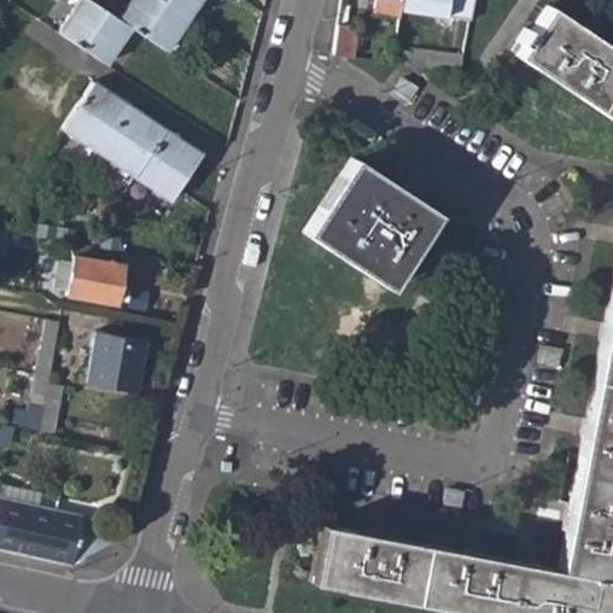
[(205,0),(136,0),(123,21),(112,15),(91,0),(63,38),(109,68),(135,33),(168,54),(205,0)]
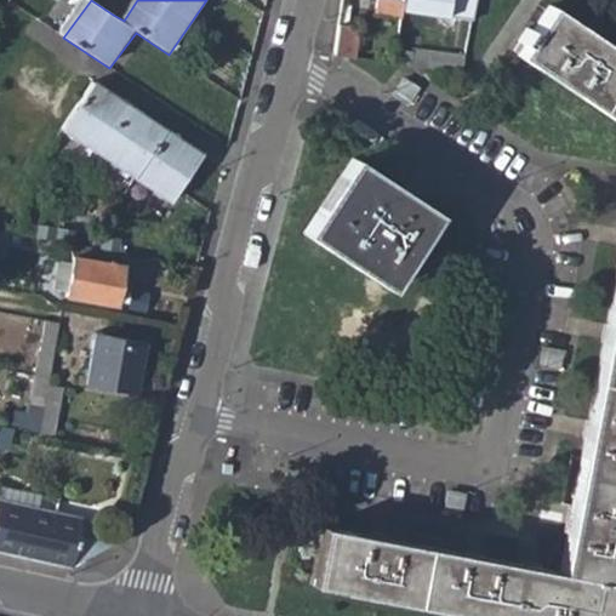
[(391,0),(380,0),(378,12),(405,17),(405,13),(408,3),(391,0)]
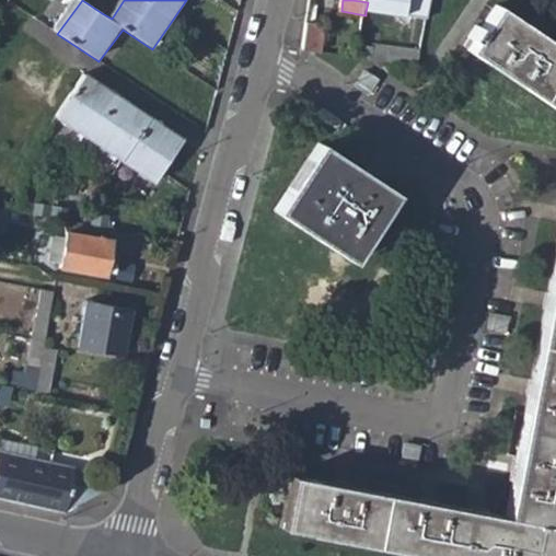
[(368,0),(368,2),(366,12),(397,18),(400,0),(368,0)]
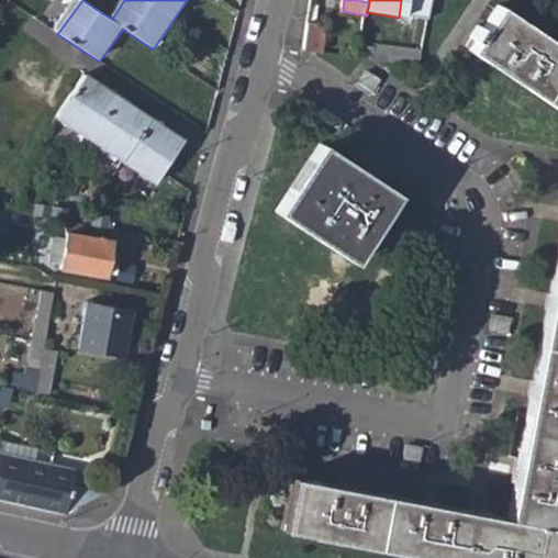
[(557,44),(503,9),(472,53),(557,110),(557,254),(506,521),(293,479),(285,532),(416,557),(557,557),(557,555),(557,44)]
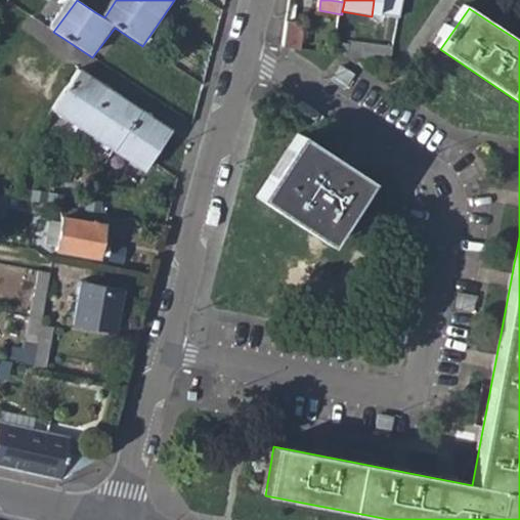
[(288,25),(284,49),(301,52),(304,28),(288,25)]
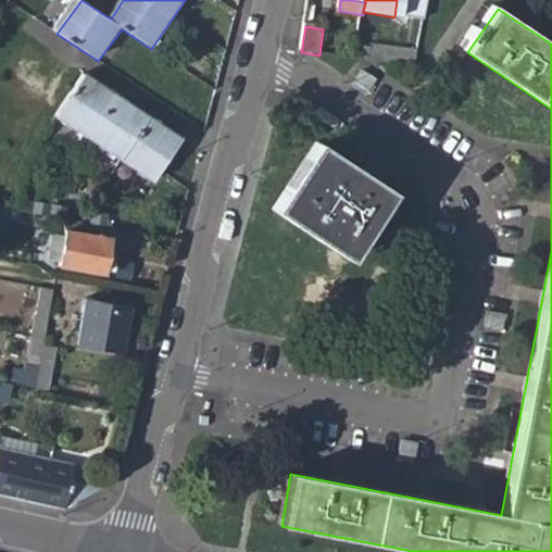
[(358,53),(353,61),(381,64),(383,52),(359,48),(358,53)]
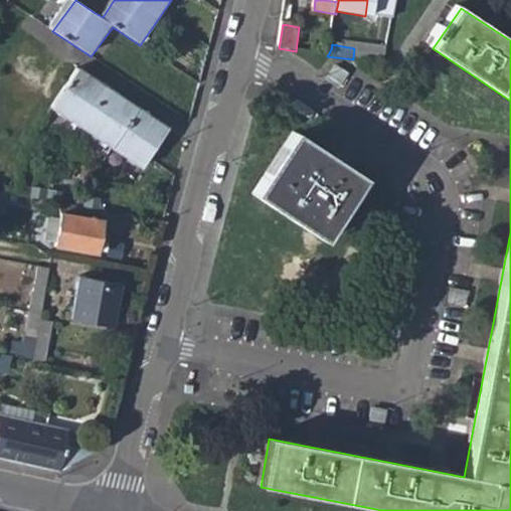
[(354,48),(353,59),(385,64),(387,49),(355,45),(354,48)]
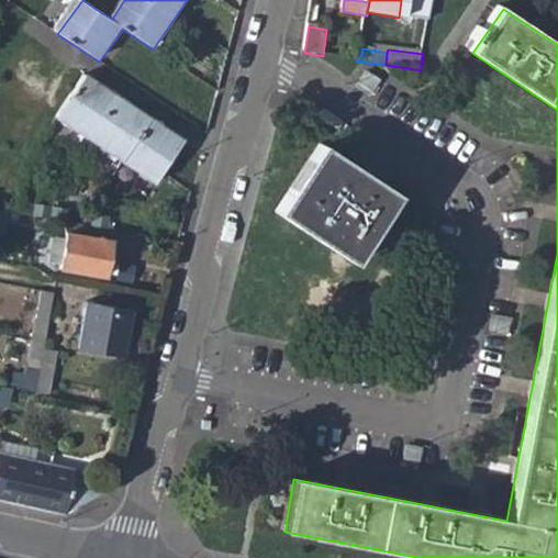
[(183,148),(89,77),(59,119),(157,189),(183,148)]
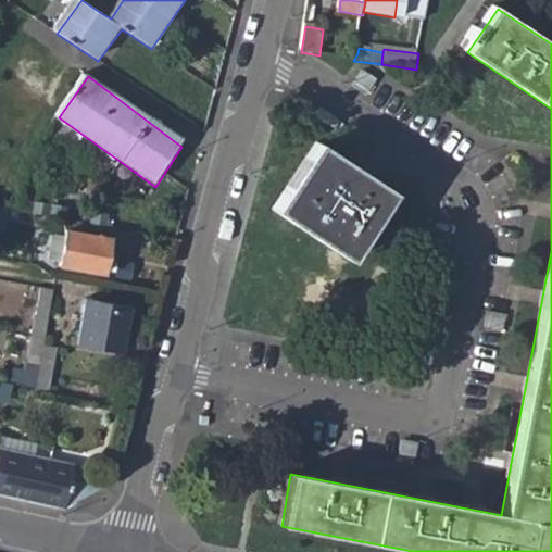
[(338,158),(320,146),(276,214),(353,265),(397,196),(362,173),(338,158)]
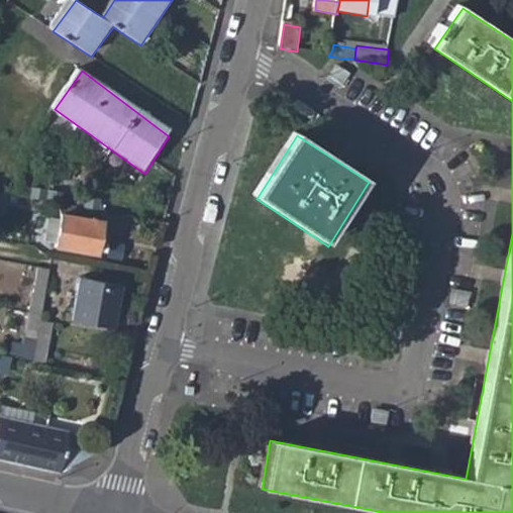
[(66,208),(64,219),(98,225),(100,214),(66,208)]
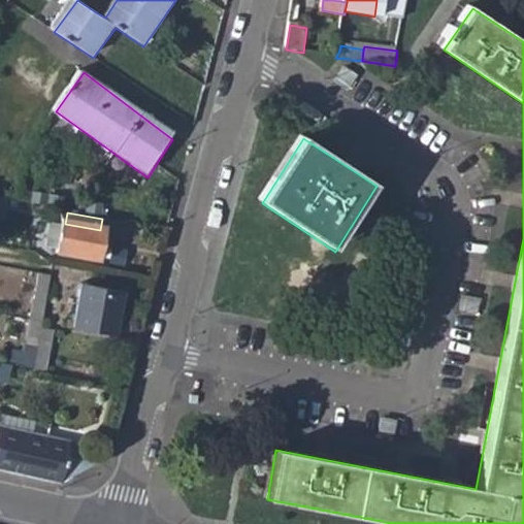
[(65,224),(59,256),(100,264),(107,231),(100,230),(65,224)]
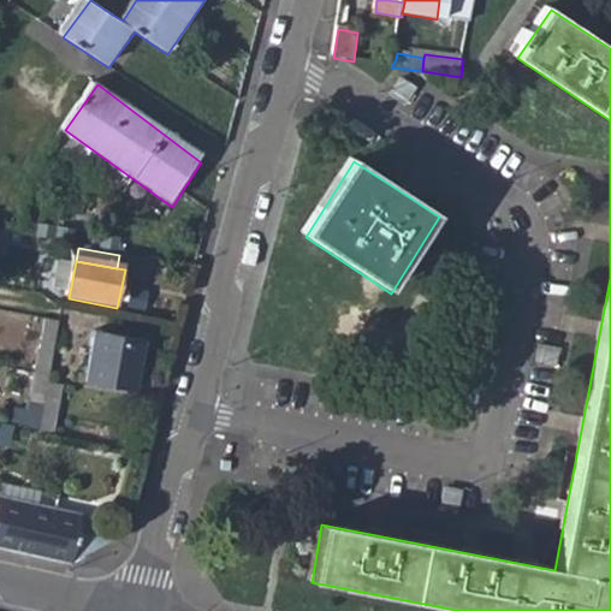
[(49,324),(40,377),(53,378),(63,326),(49,324)]
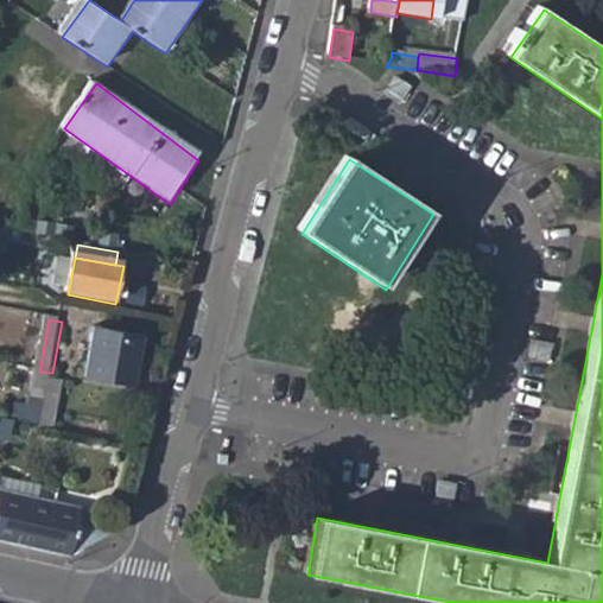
[(97,332),(89,382),(137,388),(145,340),(97,332)]
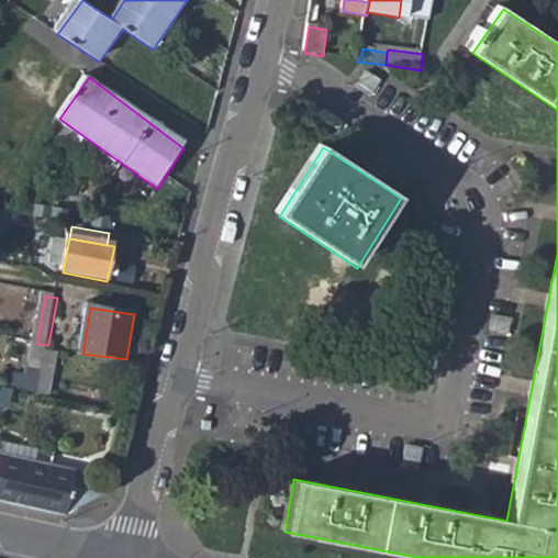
[(55,395),(65,357),(33,348),(22,388),(55,395)]
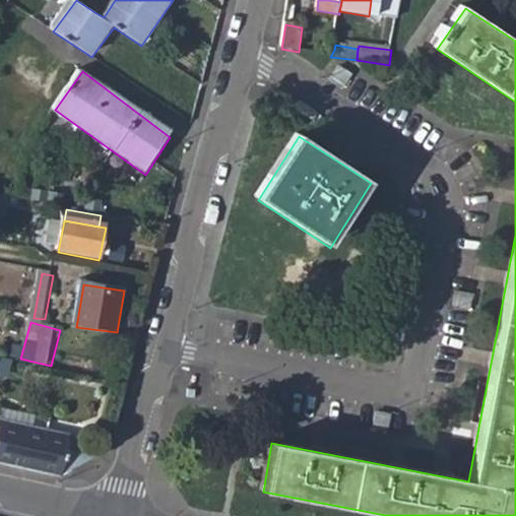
[(0,381),(8,382),(11,360),(0,358),(0,381)]
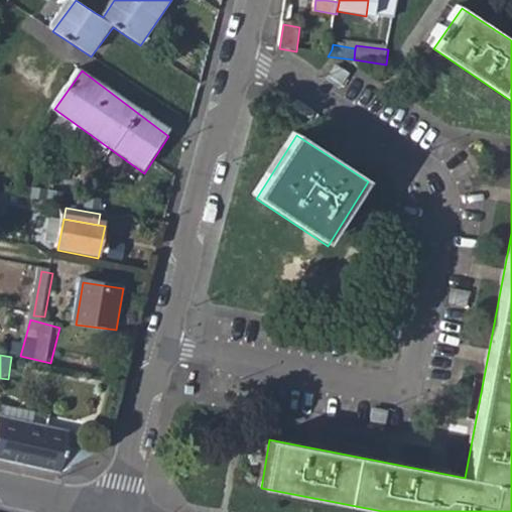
[(0,418),(0,460),(58,473),(69,433),(0,418)]
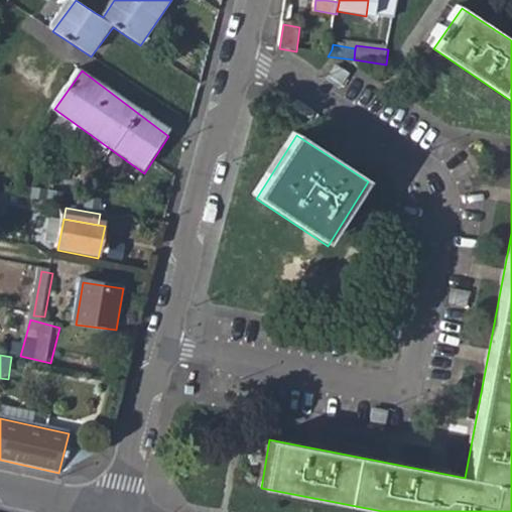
All buildings are outlined.
